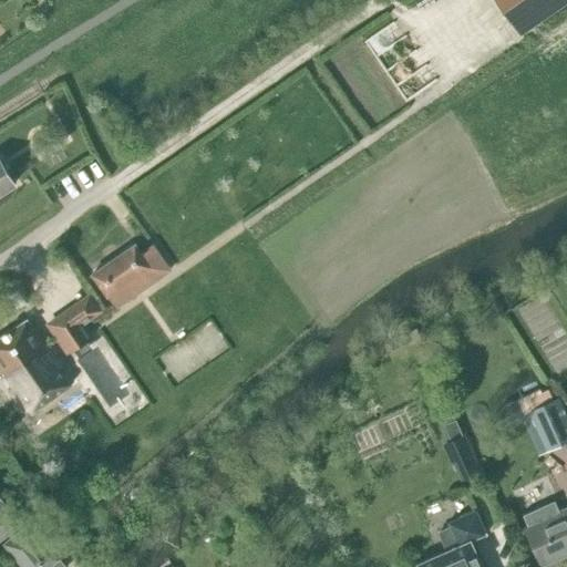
[(566,2),(566,0),(494,0),(519,35),(566,2)]
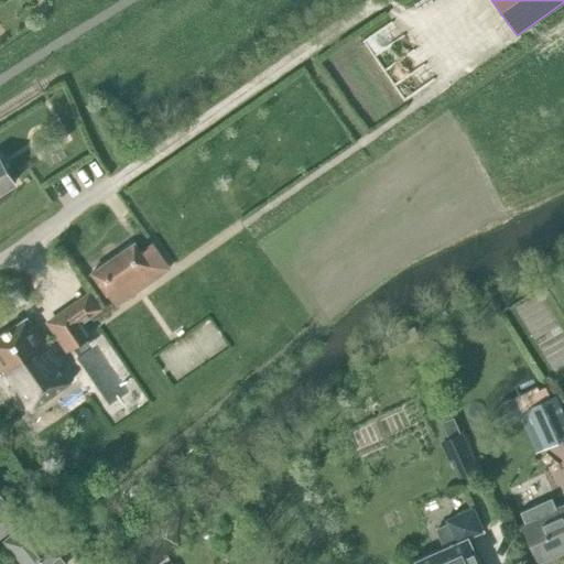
[(41,155),(66,139),(61,129),(35,145),(41,155)]
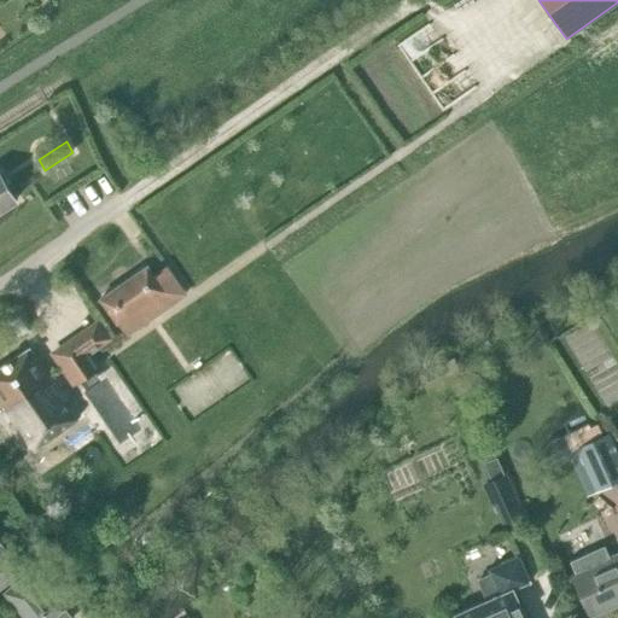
[(0,174),(0,209),(16,199),(0,174)]
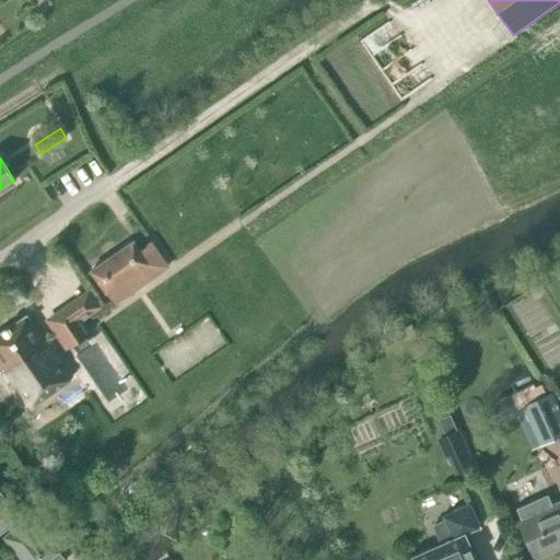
[(133,241),(91,270),(115,303),(130,292),(121,280),(149,261),(133,241)]
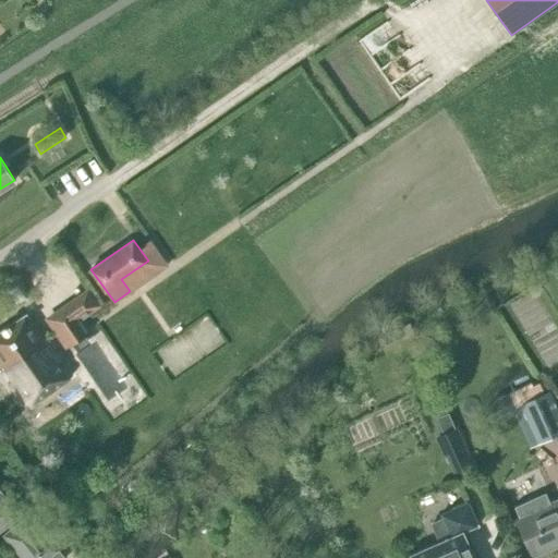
[(51,314),(45,318),(53,332),(65,348),(72,343),(86,334),(92,329),(83,318),(100,306),(88,288),(71,300),(51,314)]
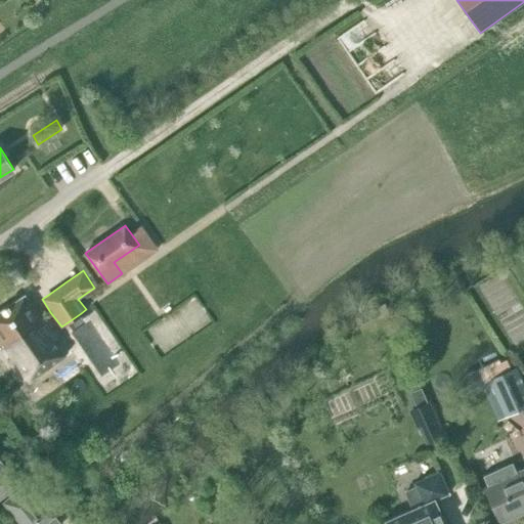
[(69,351),(45,316),(41,318),(26,295),(0,311),(0,338),(1,340),(0,340),(0,349),(2,352),(4,351),(25,382),(30,378),(43,368),(69,351)]
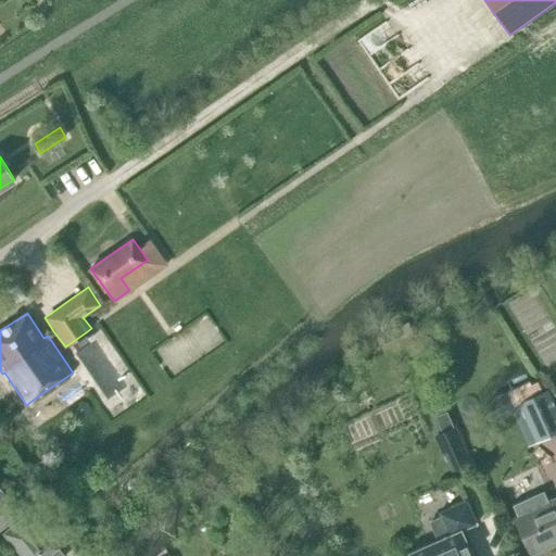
[(530,381),(509,391),(516,406),(520,404),(536,439),(554,430),(555,429),(555,408),(547,390),(544,392),(539,380),(531,383),(530,381)]
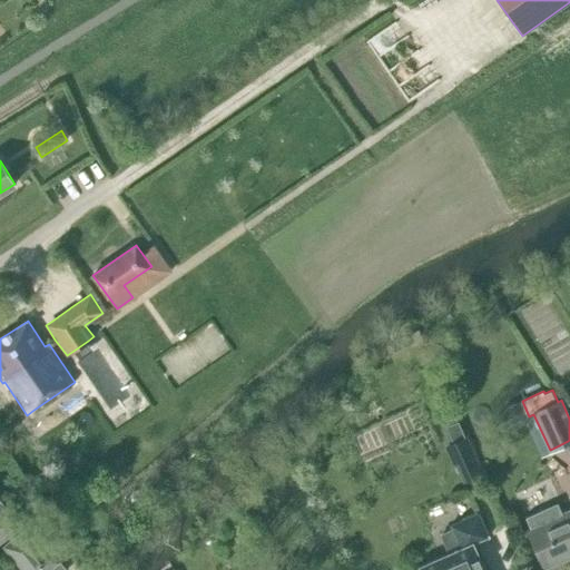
[(468,436),(464,438),(458,422),(443,429),(450,444),(444,446),(454,468),(457,467),(463,482),(484,473),(468,436)]
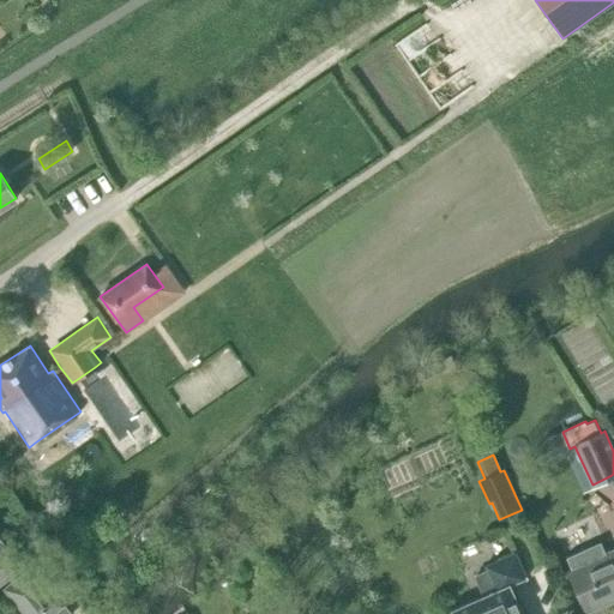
[(30,530),(22,536),(28,548),(37,542),(30,530)]
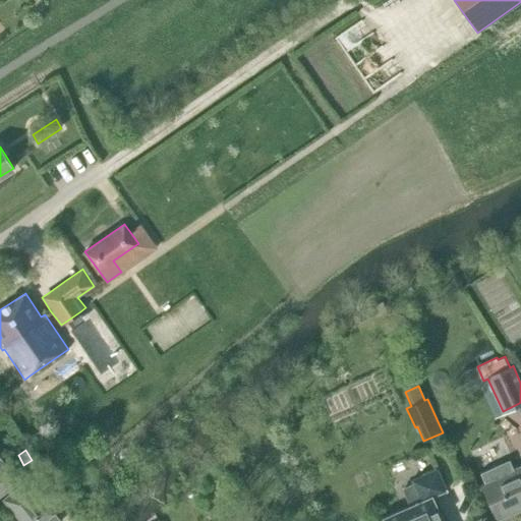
[(0,491),(16,479),(0,456),(0,491)]
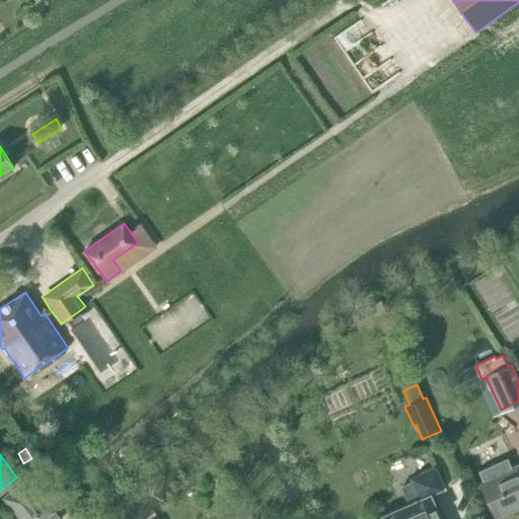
[(507,459),(479,472),(484,482),(482,483),(497,516),(498,515),(496,512),(518,501),(518,464),(512,468),(507,459)]
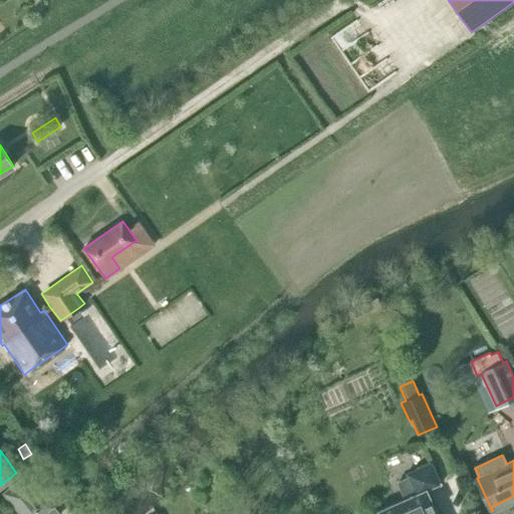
[(115,459),(107,465),(115,476),(124,469),(115,459)]
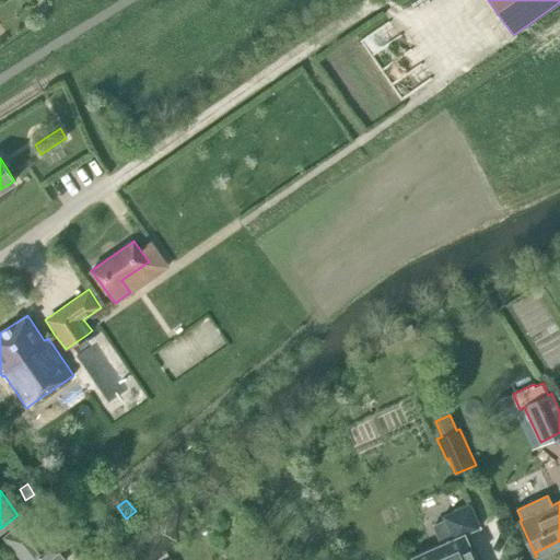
[(480,526),(470,504),(442,515),(446,526),(436,531),(442,543),(412,557),(413,559),(477,559),(465,533),(480,526)]
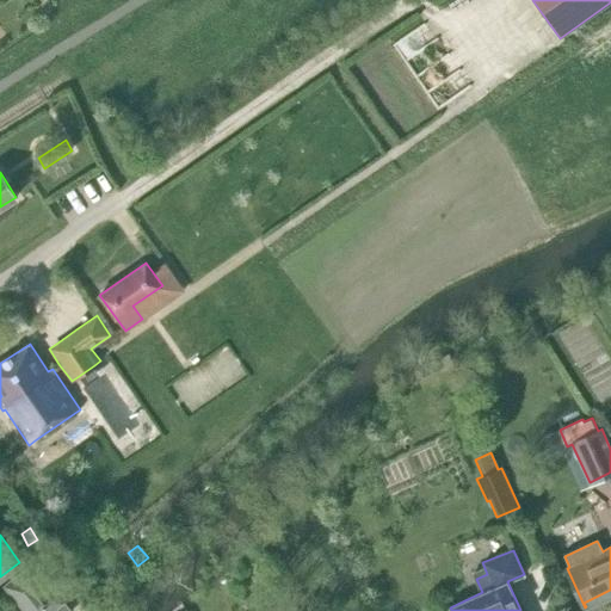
[(47,610),(61,600),(48,585),(31,566),(7,586),(29,610),(47,610)]
